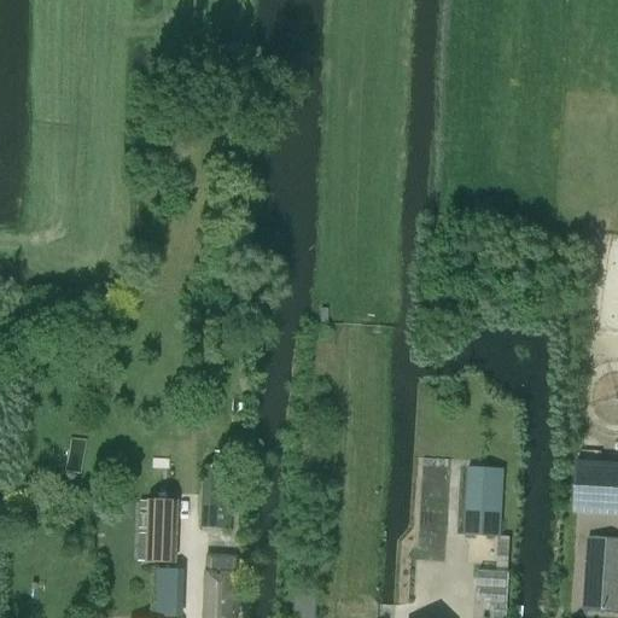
[(573,513),(617,514),(617,464),(576,461),(573,513)]
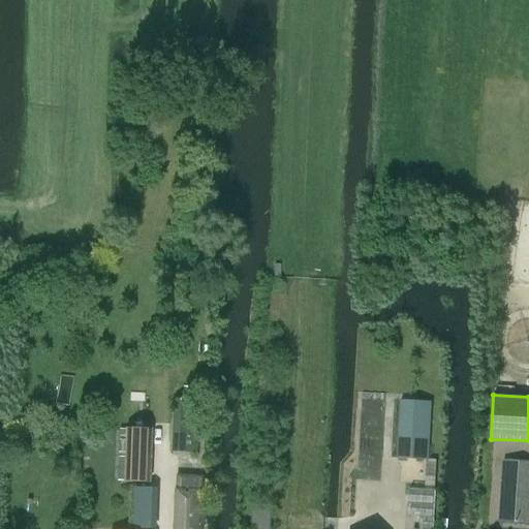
[(170,452),(194,453),(197,400),(173,399),(170,452)]
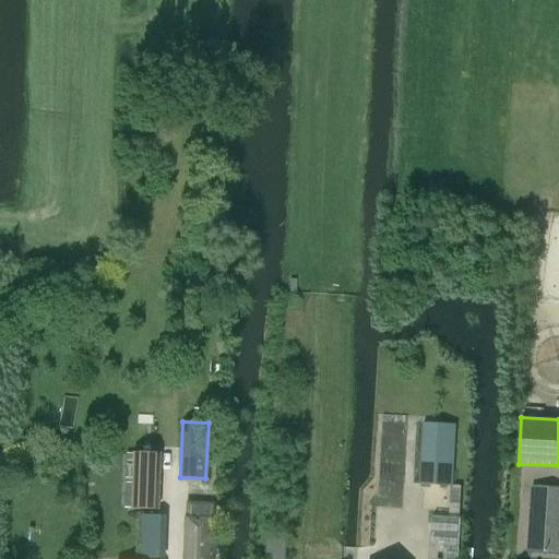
[(423,423),(419,484),(451,485),(449,518),(432,516),(431,545),(458,547),(461,486),(453,486),(456,425),(423,423)]
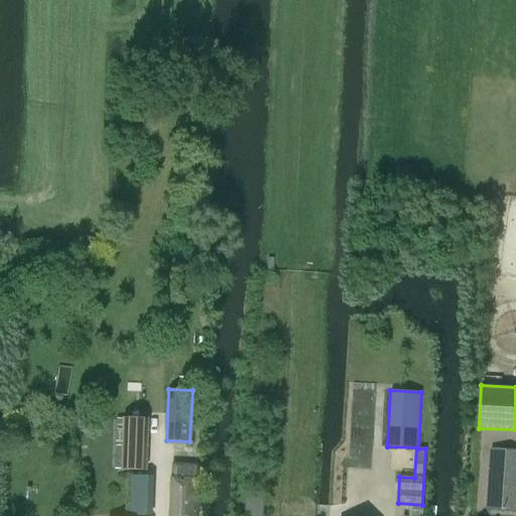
[(120,418),(119,470),(143,470),(145,419),(120,418)]
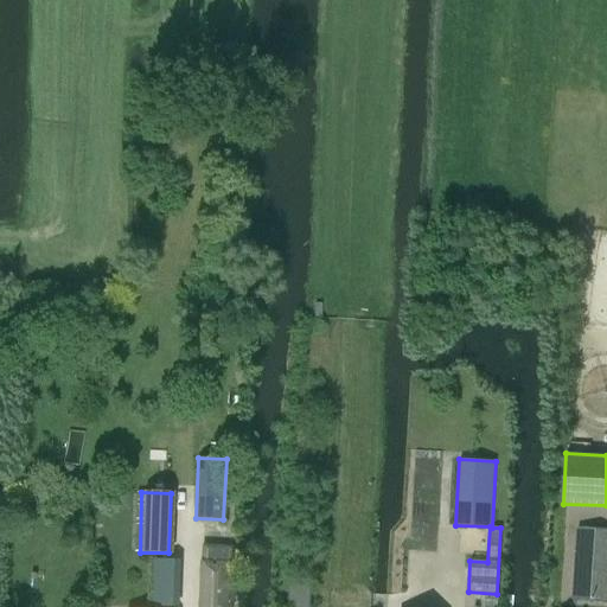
[(200,549),(199,606),(228,606),(229,602),(235,602),(235,587),(229,587),(230,550),(200,549)]
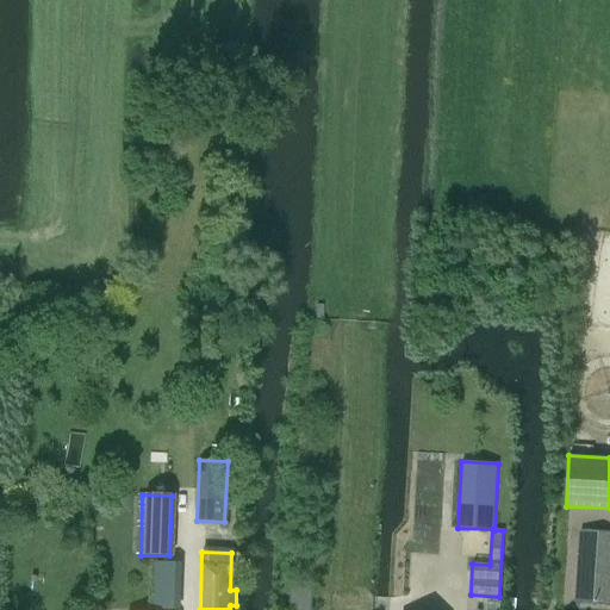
[(609,567),(579,566),(577,603),(609,604),(609,567)]
